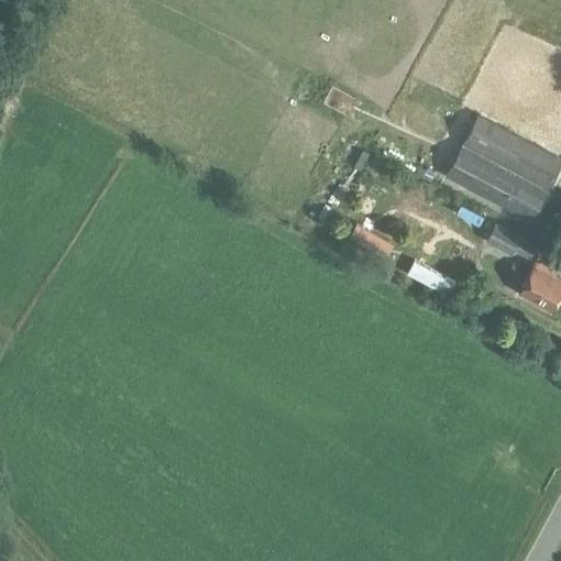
[(560,157),(480,113),(447,176),(532,223),(560,169),(560,157)]
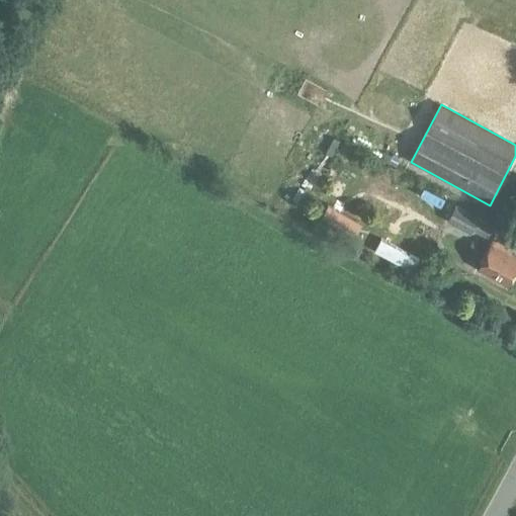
[(448,199),(429,189),(423,199),(442,210),(448,199)]
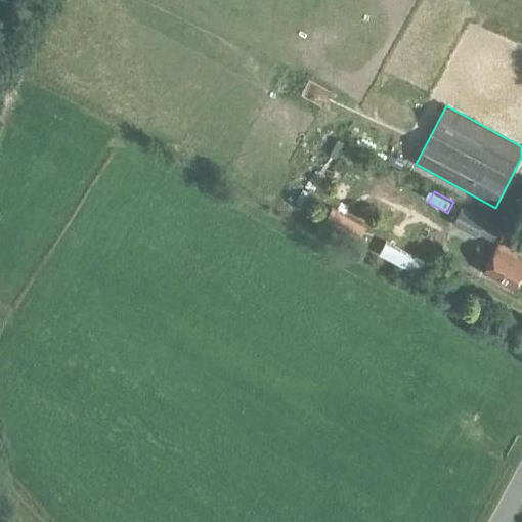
[(324,223),(359,241),(367,227),(334,209),(324,223)]
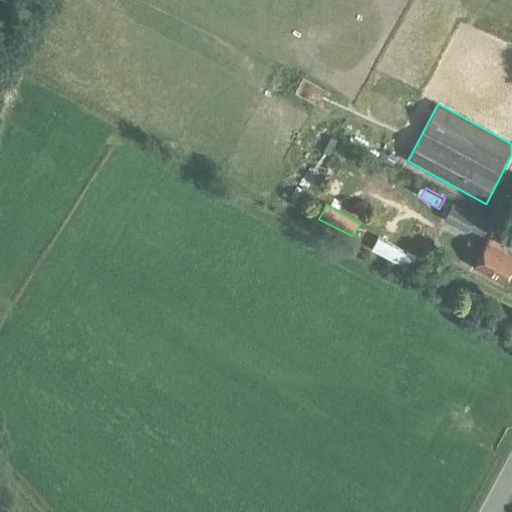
[(453,208),(446,220),(444,225),(467,237),(470,232),(480,238),(486,226),(453,208)]
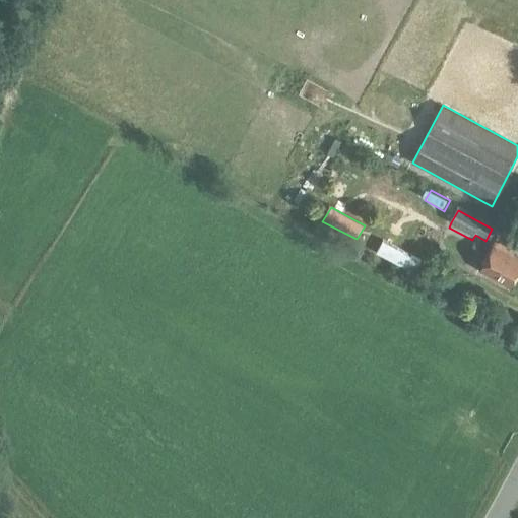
[(497,241),(481,270),(512,286),(517,275),(517,255),(514,254),(515,250),(497,241)]
